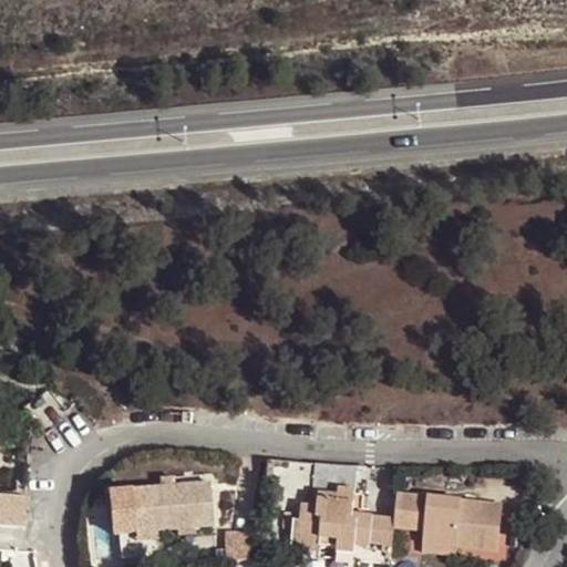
[(392,543),(394,529),(395,518),(354,515),(359,467),(315,464),(312,492),(319,493),(318,507),(301,505),(300,521),(294,521),(291,549),(320,552),(321,546),(337,547),(337,552),(354,553),(356,545),(369,546),(370,540),(392,543)]
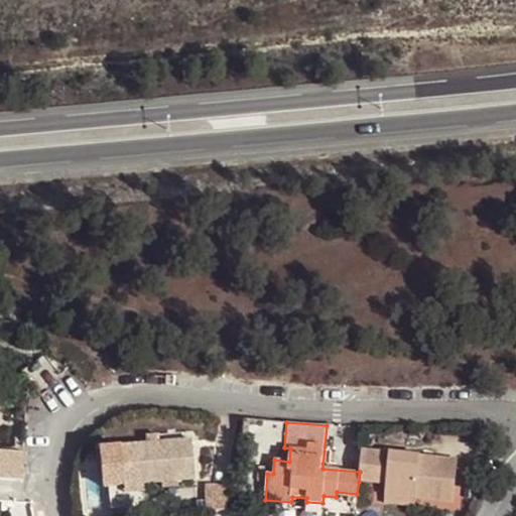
[(195,478),(190,438),(119,445),(121,468),(123,485),(144,483),(195,478)]
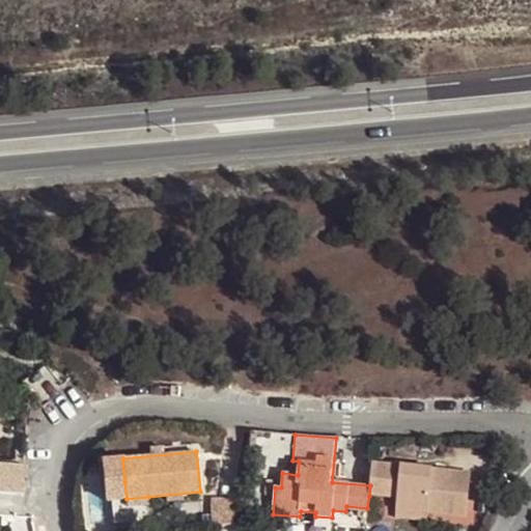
[(116,500),(127,499),(124,481),(122,458),(113,459),(116,500)]
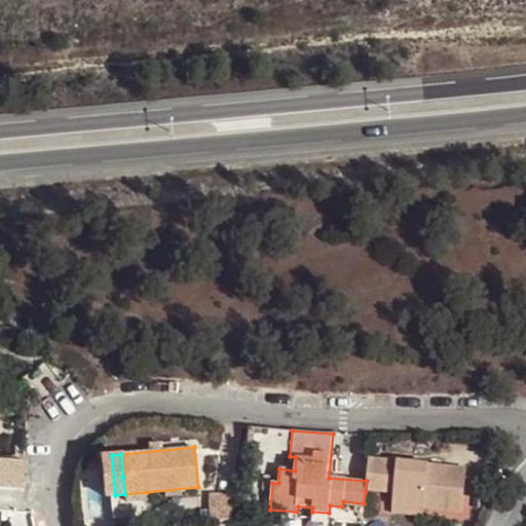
[(369,458),(367,481),(366,491),(393,493),(392,505),(424,508),(462,512),(466,467),(369,458)]
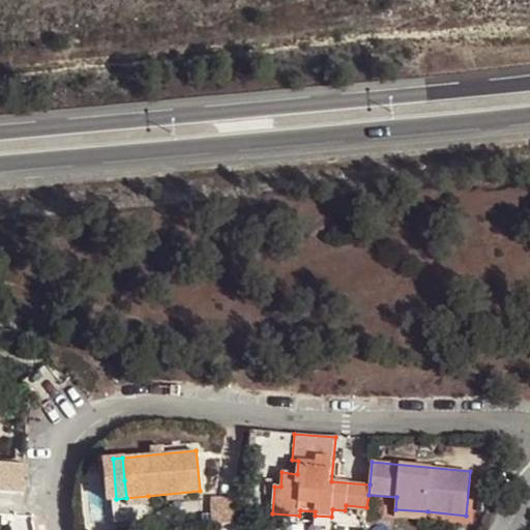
[(0,492),(23,494),(23,465),(0,463),(0,492)]
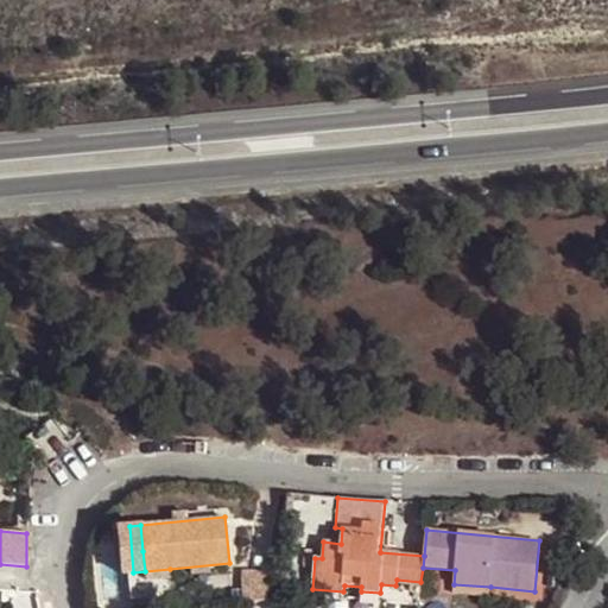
[(0,589),(25,591),(26,567),(0,564),(0,589)]
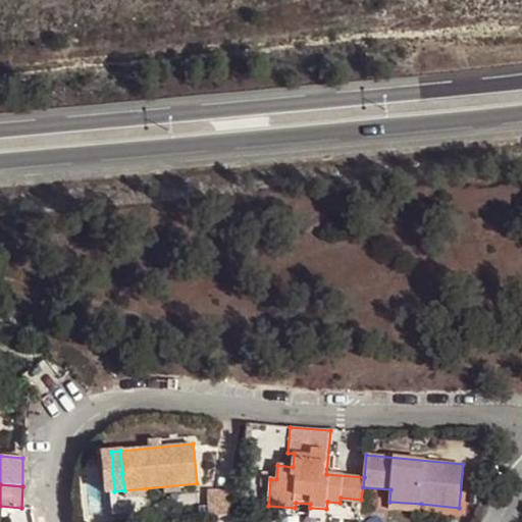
[(147,498),(146,488),(124,490),(124,500),(147,498)]
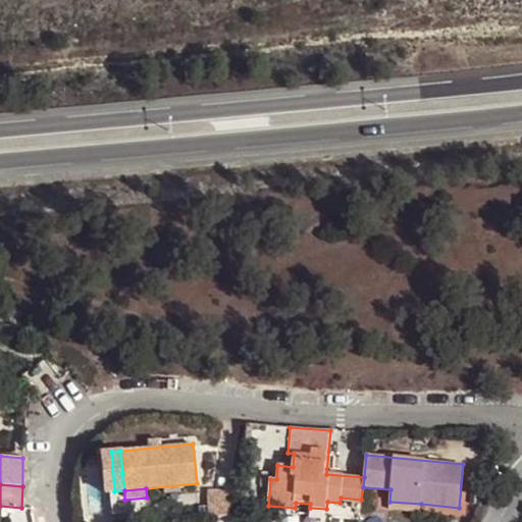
[(421,504),(389,502),(388,510),(420,513),(421,504)]
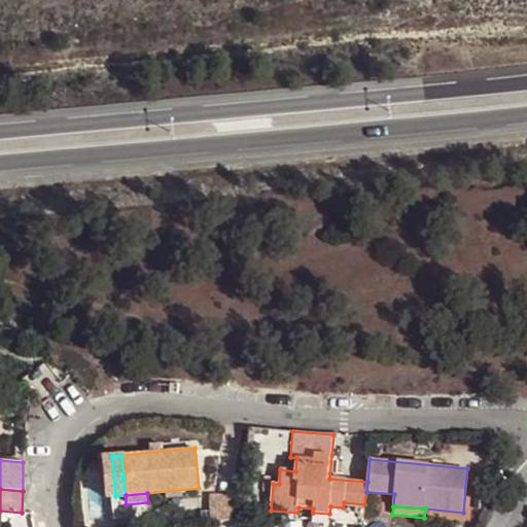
All buildings are outlined.
